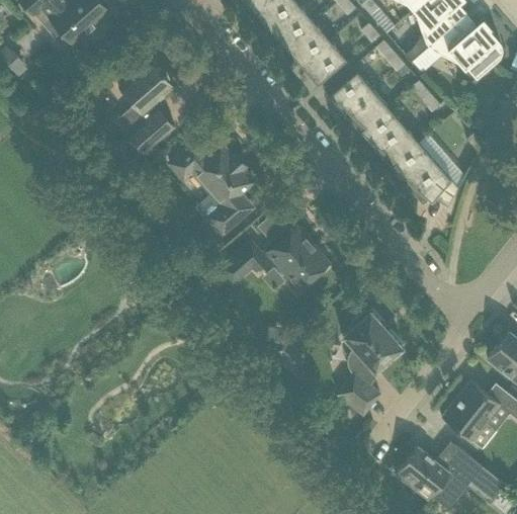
[(105,9),(106,7),(99,0),(17,0),(32,17),(40,9),(51,20),(45,25),(55,36),(61,31),(72,46),(75,43),(77,45),(101,23),(99,21),(108,13),(105,9)]
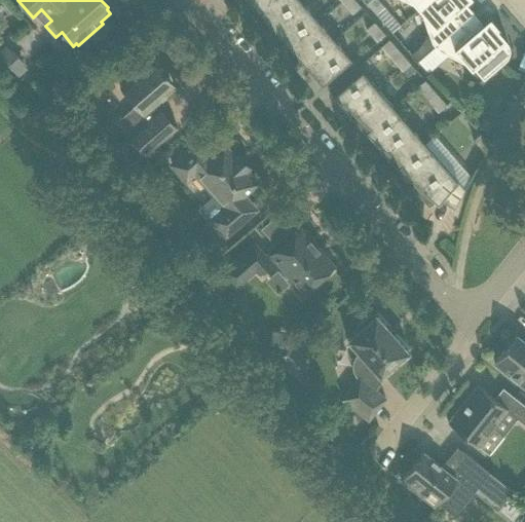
[(246,0),(257,12),(258,11),(259,12),(260,11),(261,11),(273,0),(246,0)]
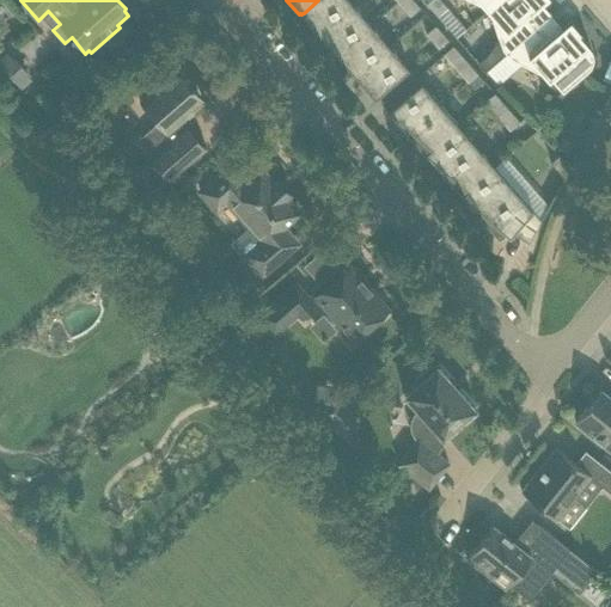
[(300,13),(299,14),(318,36),(319,35),(319,36),(322,34),(322,35),(353,8),(346,0),(318,0),(304,13),(303,13),(301,14),(300,13)]
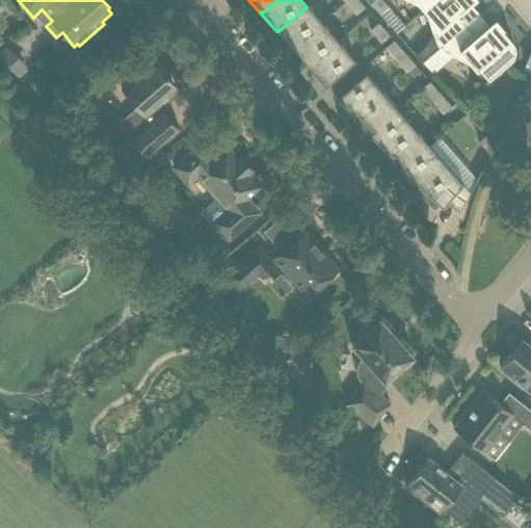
[(355,0),(350,0),(345,5),(356,18),(365,10),(355,0)]
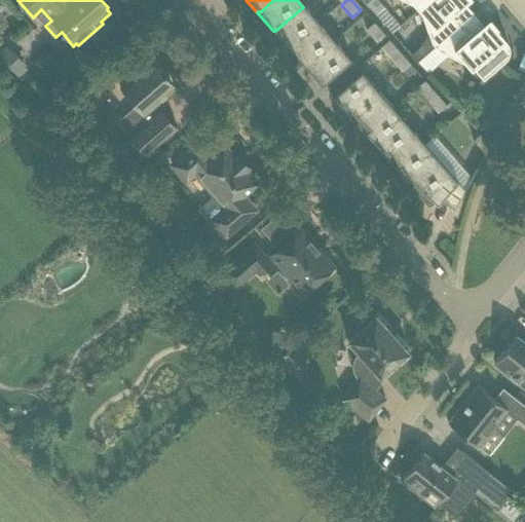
[(375,0),(367,7),(376,19),(384,11),(375,0)]
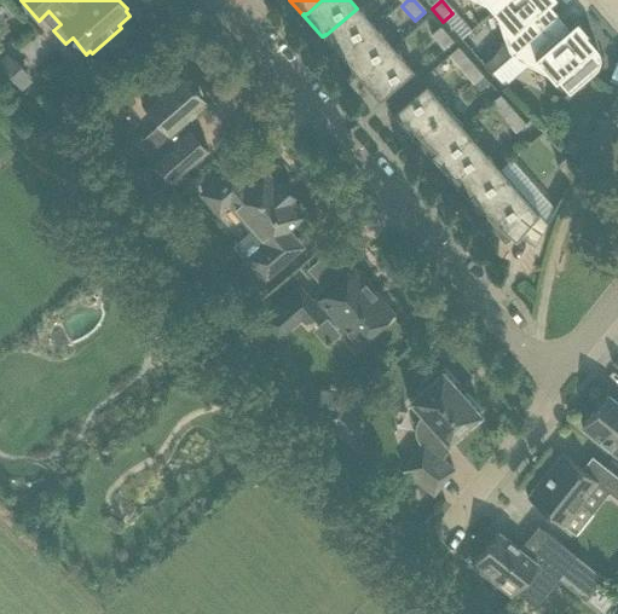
[(468,0),(491,11),(494,15),(509,0),(468,0)]
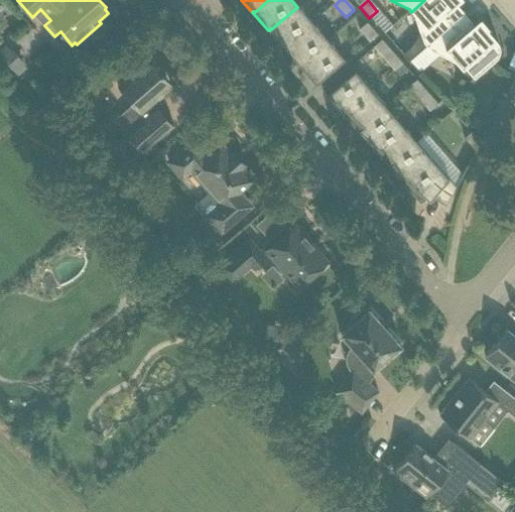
[(451,28),(441,18),(463,0),(462,0),(424,0),(411,12),(413,14),(421,35),(403,56),(409,64),(426,48),(451,28)]
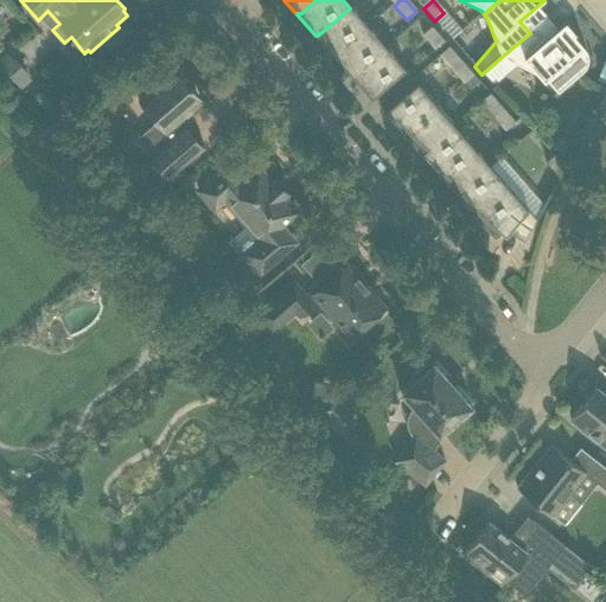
[(317,34),(316,36),(333,56),(335,56),(337,55),(338,56),(369,29),(350,8),(319,34),(319,33),(317,36),(317,34)]
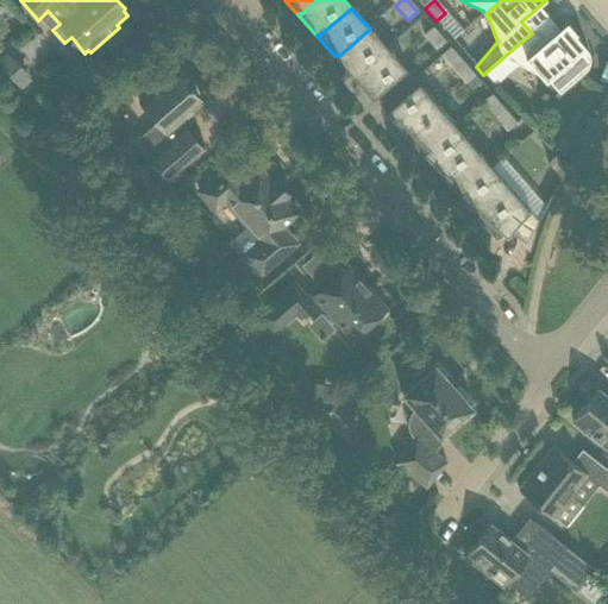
[(532,33),(503,57),(508,62),(543,80),(546,83),(549,82),(561,96),(584,75),(587,73),(588,70),(589,69),(589,68),(590,65),(590,63),(590,60),(589,57),(589,56),(588,54),(587,52),(584,50),(587,49),(576,37),(577,36),(568,24),(543,45),(532,33)]
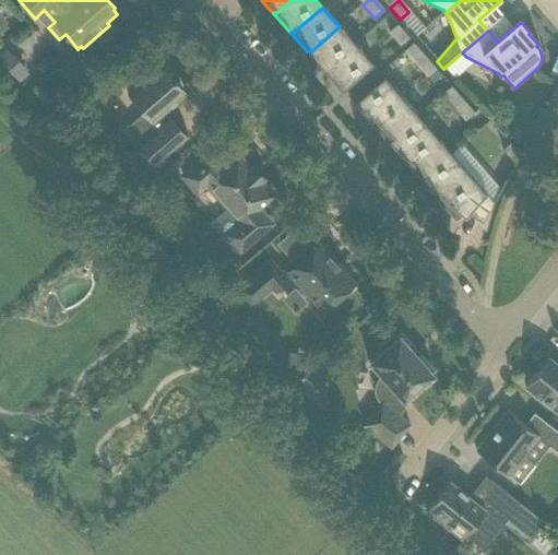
[(308,51),(307,51),(323,71),(324,70),(325,71),(327,69),(328,70),(356,46),(340,26),(311,51),(310,50),(308,51)]
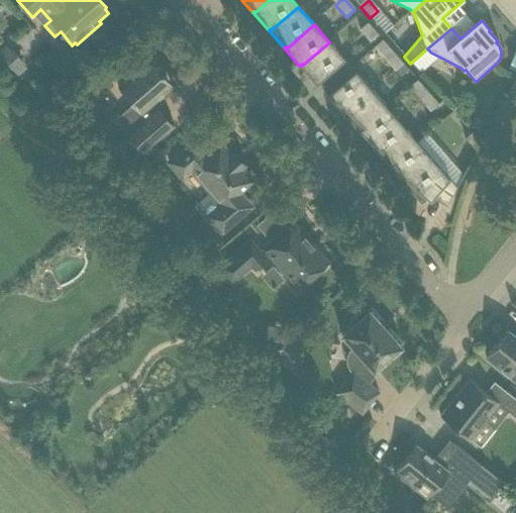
[(359,32),(370,44),(379,37),(368,25),(359,32)]
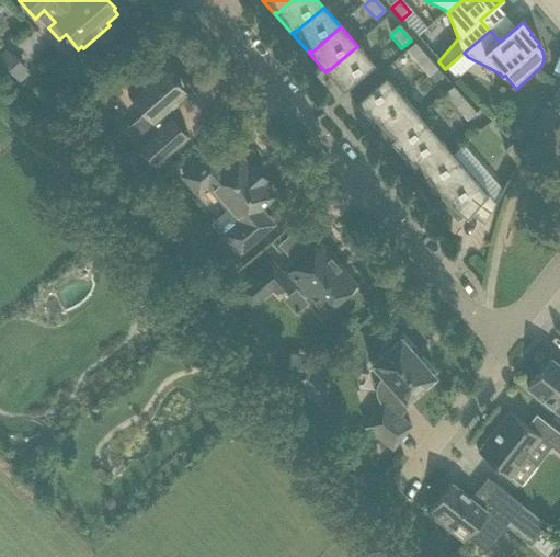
[(326,70),(324,71),(336,86),(343,93),(375,66),(357,46),(329,70),(328,69),(327,71),(326,70)]
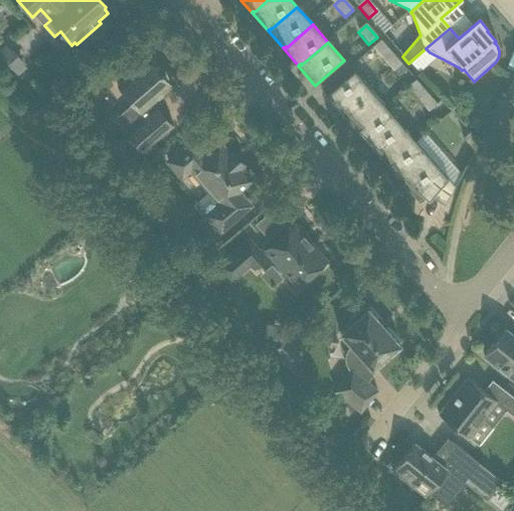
[(372,49),(383,61),(391,54),(381,42),(372,49)]
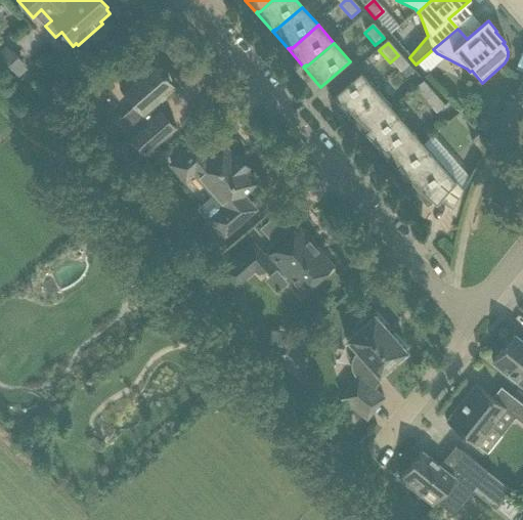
[(6,48),(0,53),(0,56),(17,77),(25,71),(6,48)]
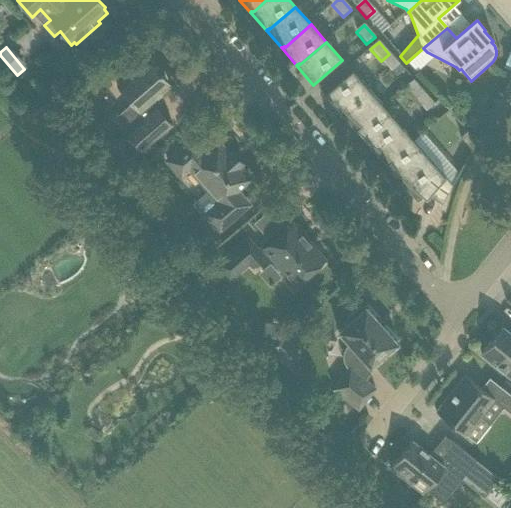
[(389,54),(381,61),(391,73),(400,66),(389,54)]
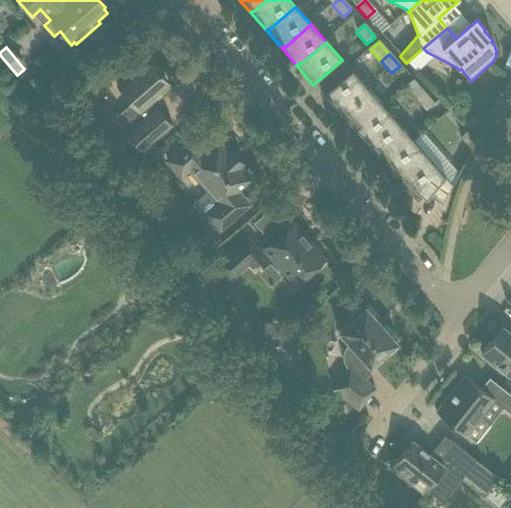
[(149,104),(171,86),(148,59),(133,73),(129,69),(116,79),(120,84),(117,87),(133,106),(127,111),(138,124),(126,135),(142,154),(172,128),(156,109),(154,110),(149,104)]
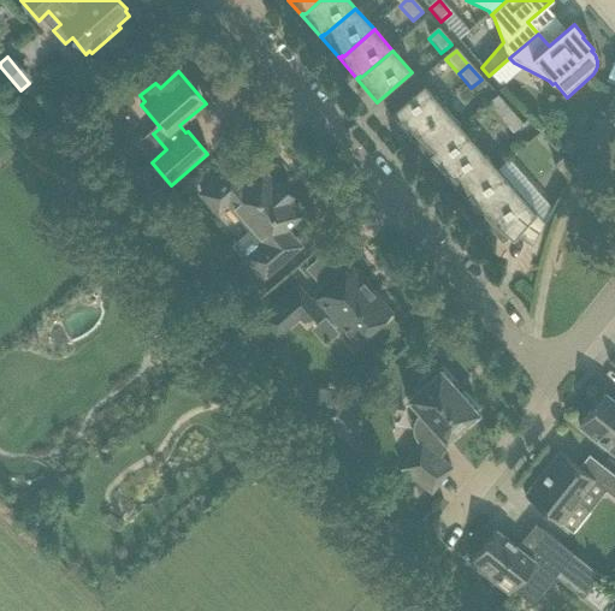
[(455,185),(453,188),(466,203),(467,202),(466,201),(467,201),(473,207),(471,208),(484,225),(486,224),(485,223),(492,229),(490,231),(502,244),(509,238),(513,242),(515,238),(532,248),(545,225),(424,87),(390,117),(391,119),(392,118),(392,117),(398,122),(396,124),(411,140),(412,140),(411,138),(412,138),(418,143),(415,146),(429,161),(430,160),(429,159),(430,159),(436,164),(433,166),(448,183),(449,182),(448,181),(449,181),(455,185)]
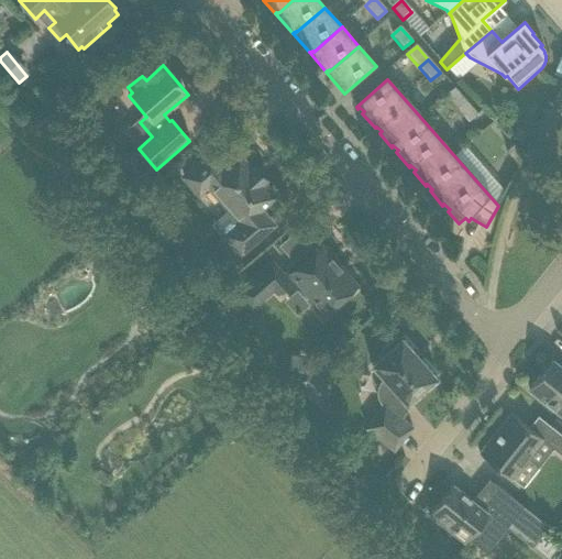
[(445,97),(458,110),(466,102),(454,89),(445,97)]
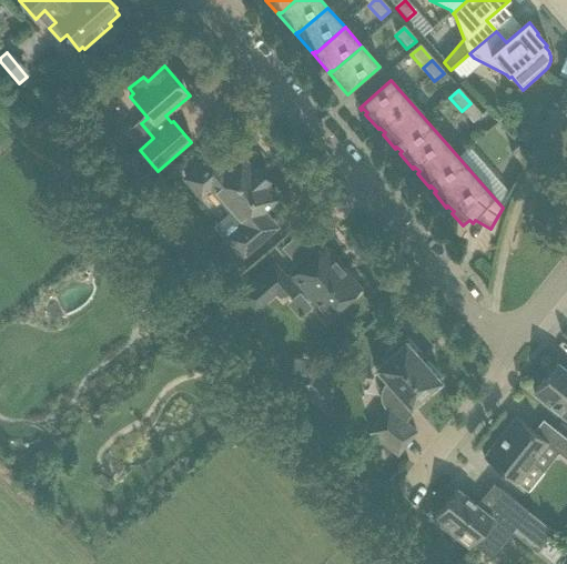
[(471,103),(462,111),(473,126),(482,118),(471,103)]
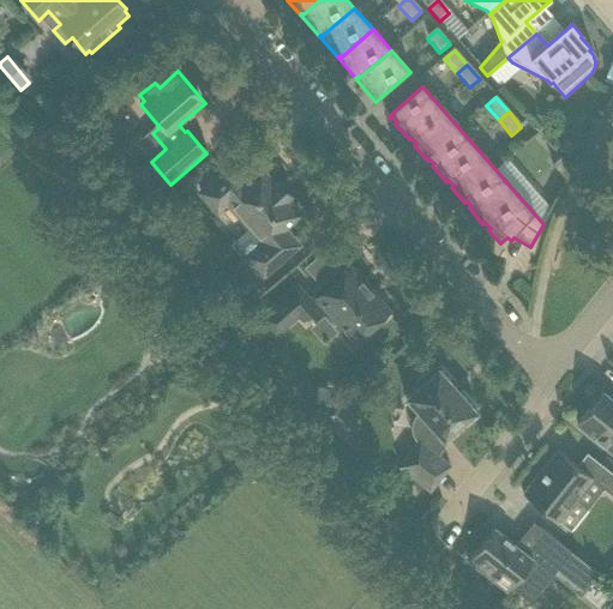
[(566,142),(558,157),(571,163),(578,149),(566,142)]
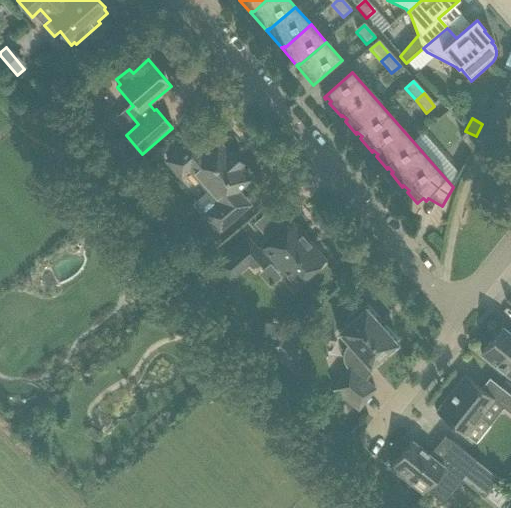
[(460,139),(472,153),(477,144),(467,133),(460,139)]
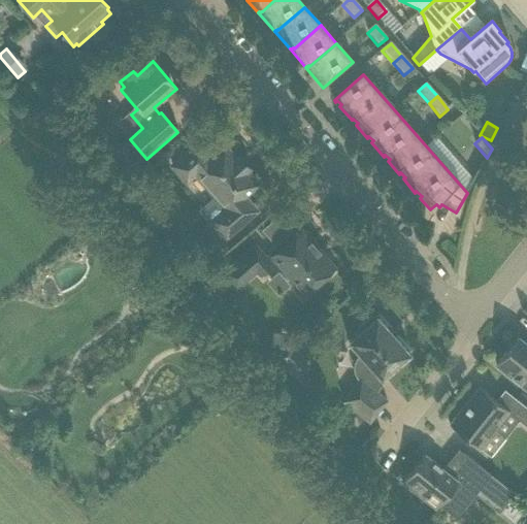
[(216,228),(226,239),(256,214),(243,199),(258,187),(225,149),(210,161),(198,145),(172,168),(187,184),(196,175),(227,211),(223,215),(226,220),(216,228)]
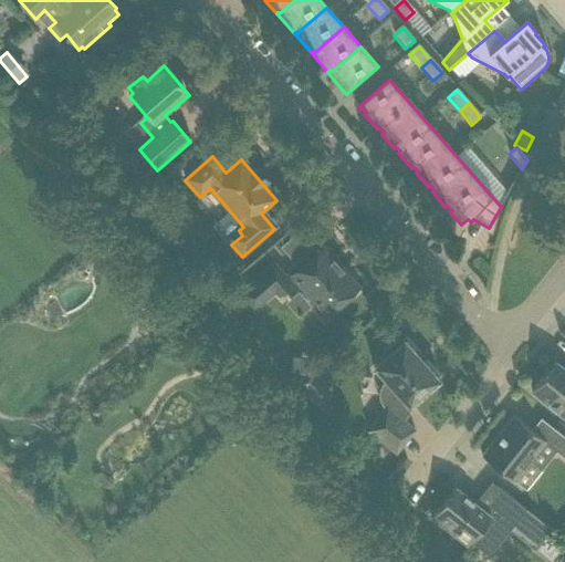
[(313,302),(312,304),(325,319),(330,314),(333,318),(345,305),(343,303),(359,289),(356,287),(358,283),(347,271),(345,273),(324,249),(288,281),(274,264),(239,295),(253,313),(275,293),(280,298),(296,283),(313,302)]
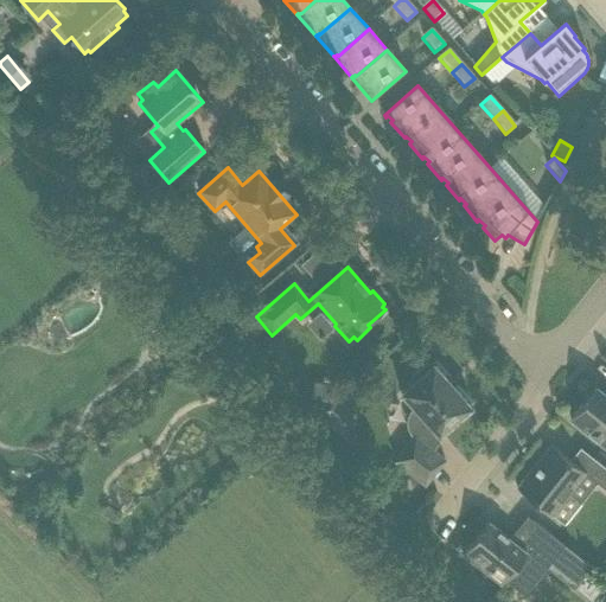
[(224,287),(234,298),(253,282),(243,271),(224,287)]
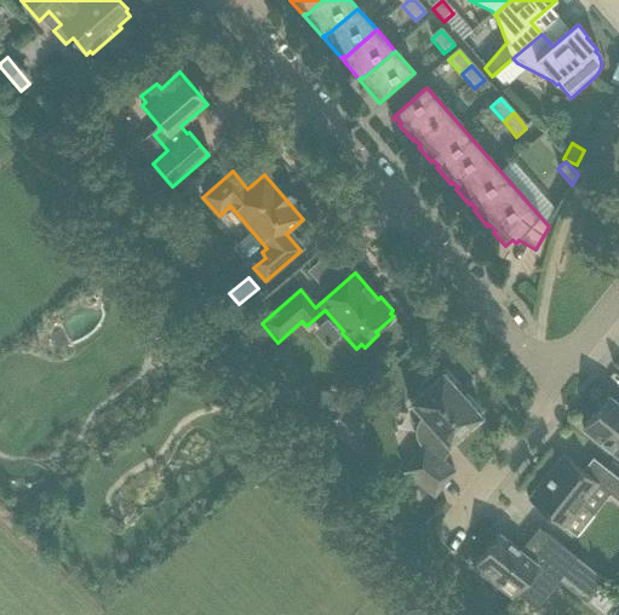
[(420,446),(400,471),(408,477),(401,486),(414,496),(422,488),(434,498),(454,472),(442,463),(447,457),(442,452),(448,447),(482,418),(468,402),(469,401),(458,390),(457,390),(443,374),(439,378),(436,375),(422,389),(424,391),(410,403),(425,420),(422,424),(419,429),(418,435),(418,441),(420,446)]
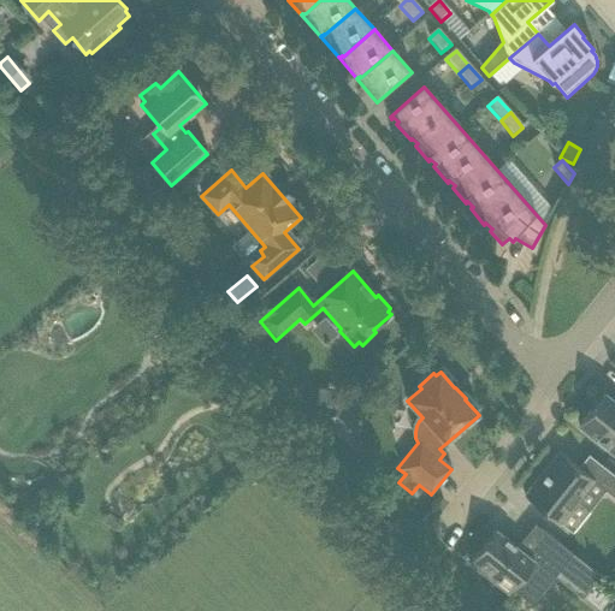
[(605,397),(579,429),(598,444),(614,457),(614,403),(605,397)]
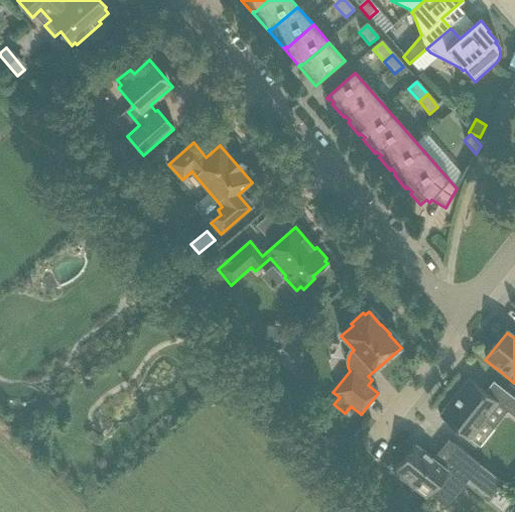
[(469,381),(439,417),(456,429),(469,440),(484,422),(498,404),(485,394),(469,381)]
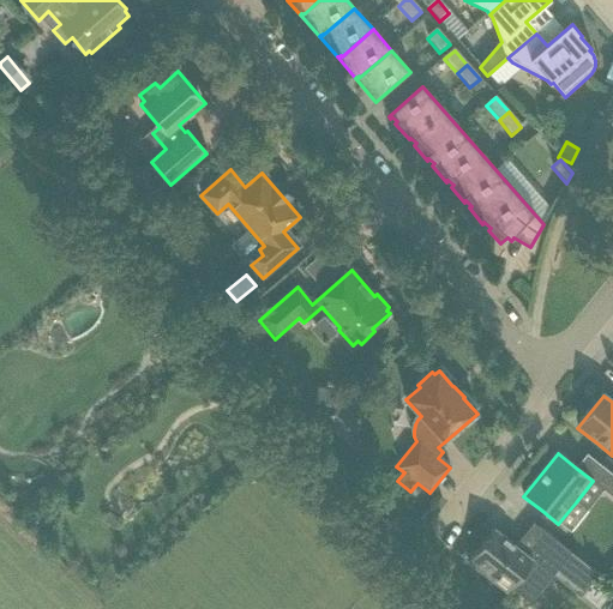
[(612,476),(607,472),(596,487),(604,493),(612,499),(612,476)]
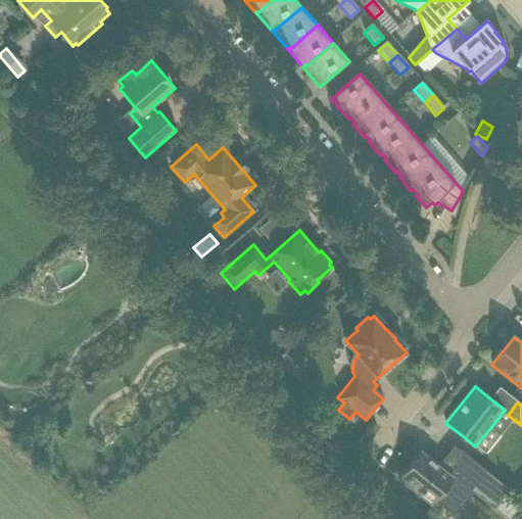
[(399,480),(416,493),(432,506),(444,490),(464,507),(474,493),(495,510),(510,491),(461,453),(445,472),(421,453),(399,480)]
